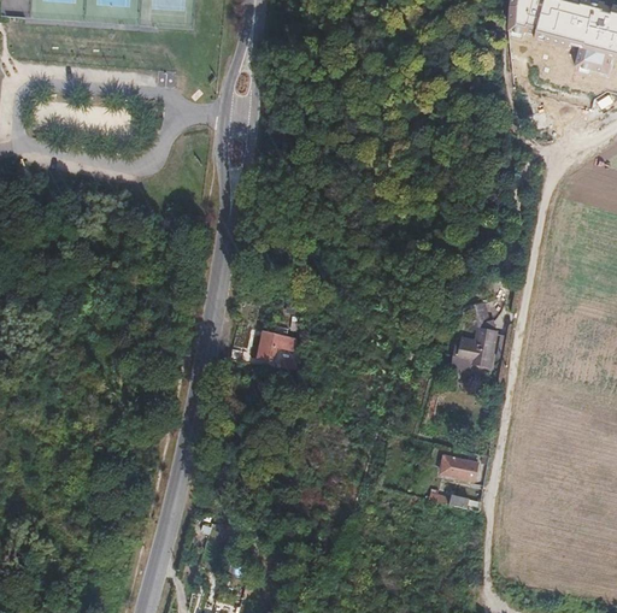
[(3,0),(1,13),(30,16),(31,0),(3,0)]
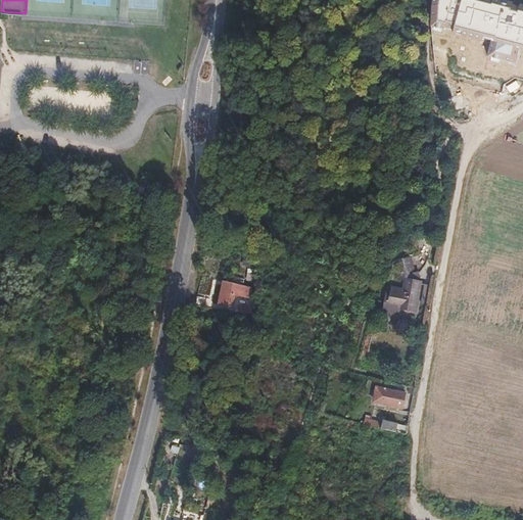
[(522,6),(498,0),(436,0),(434,27),(493,40),(489,56),(518,62),(521,49),(522,49),(522,6)]
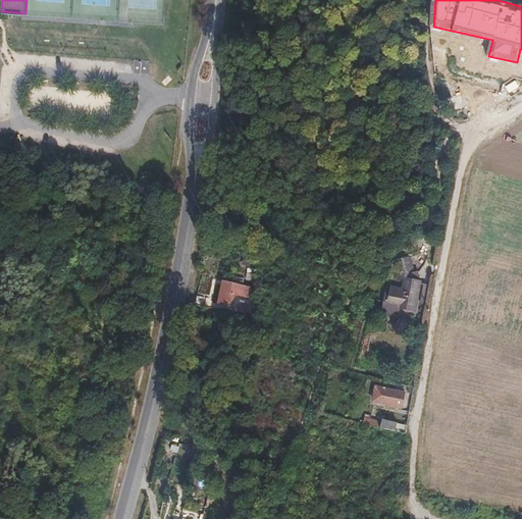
[(0,83),(3,87),(12,78),(7,72),(0,80),(0,83)]
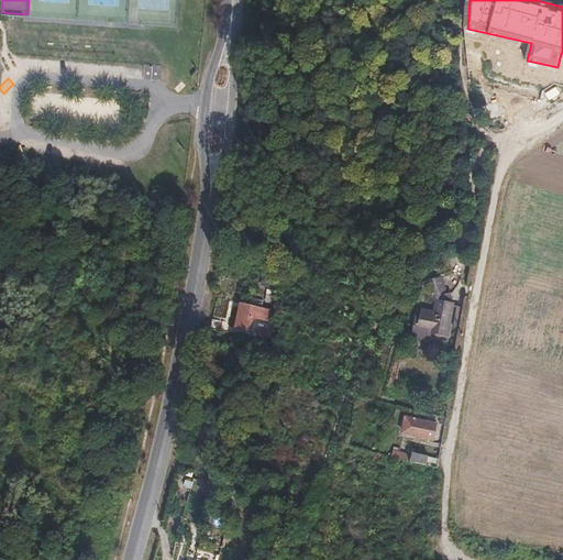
[(416,313),(414,325),(412,330),(428,333),(430,327),(446,330),(449,321),(457,324),(461,302),(450,299),(448,291),(444,289),(440,273),(423,277),(428,295),(435,297),(432,307),(421,305),(420,314),(416,313)]
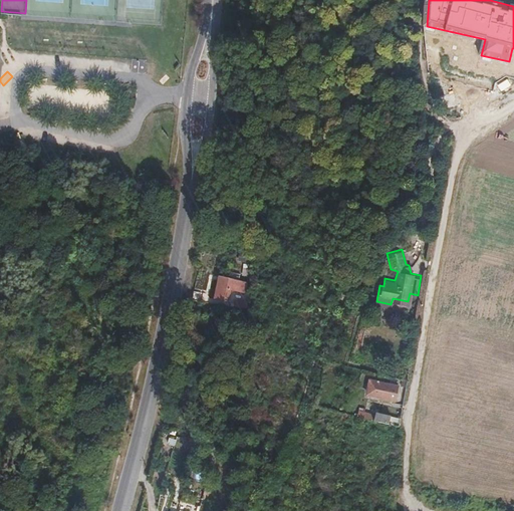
[(243,292),(246,282),(219,275),(213,296),(226,300),(229,288),(243,292)]
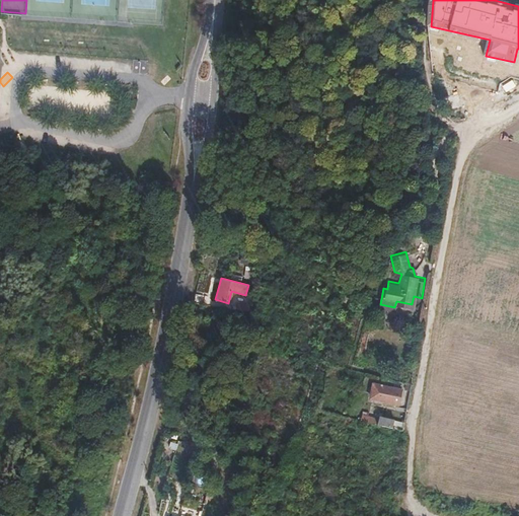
[(204,303),(205,295),(193,293),(192,301),(204,303)]
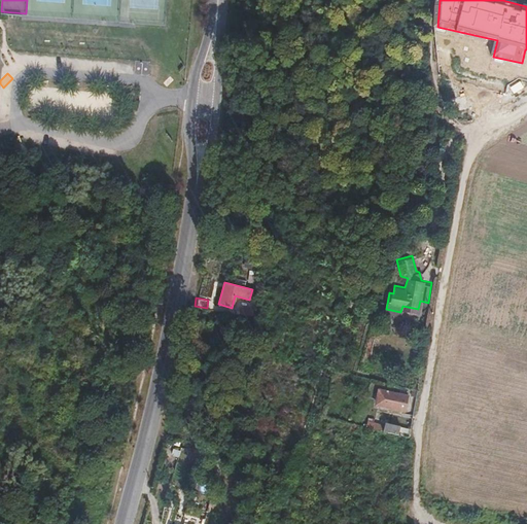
[(250,314),(251,308),(239,305),(238,312),(250,314)]
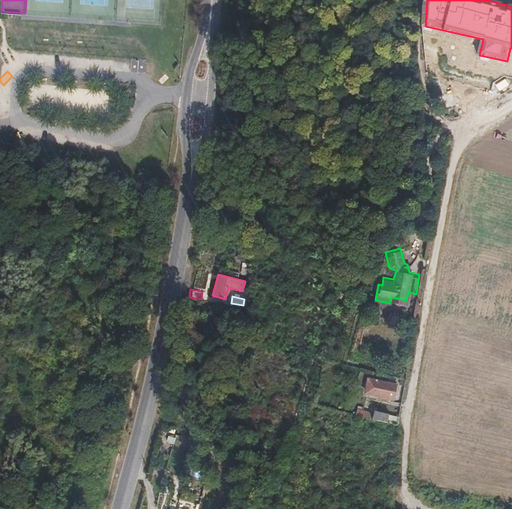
[(394,395),(397,380),(369,375),(367,381),(367,385),(370,386),(369,392),(377,395),(378,392),(394,395)]
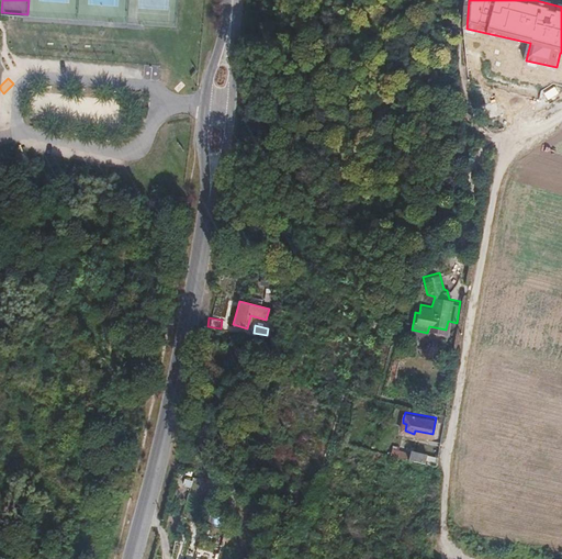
[(394,442),(393,446),(391,451),(436,464),(437,455),(412,448),(411,450),(400,447),(400,444),(394,442)]
